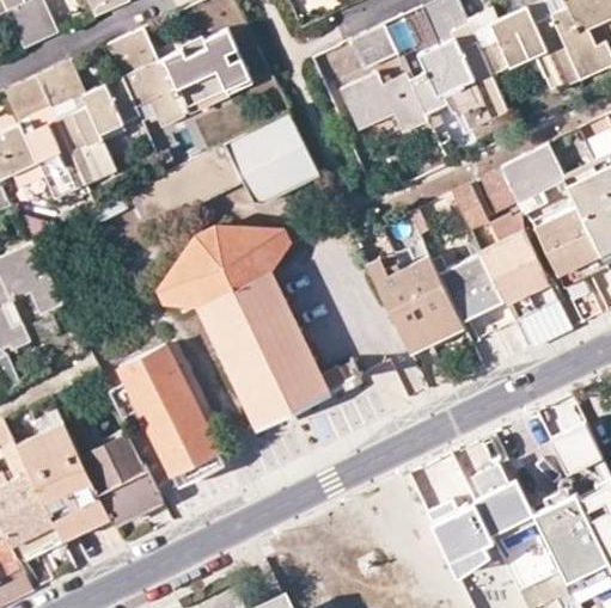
[(0,2),(5,12),(22,50),(47,40),(29,1),(23,4),(20,0),(0,0),(0,2)]
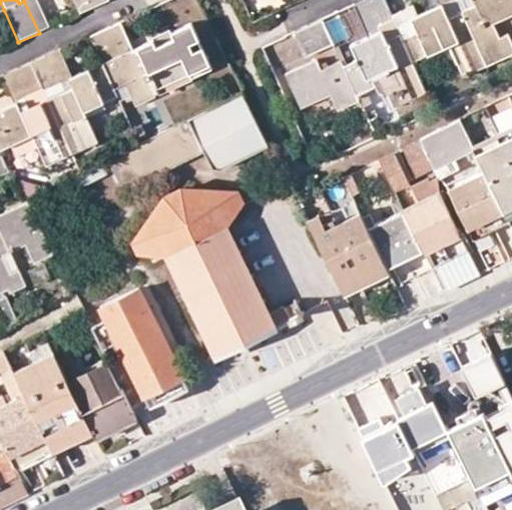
[(25,0),(24,1),(39,33),(46,29),(33,0),(25,0)]
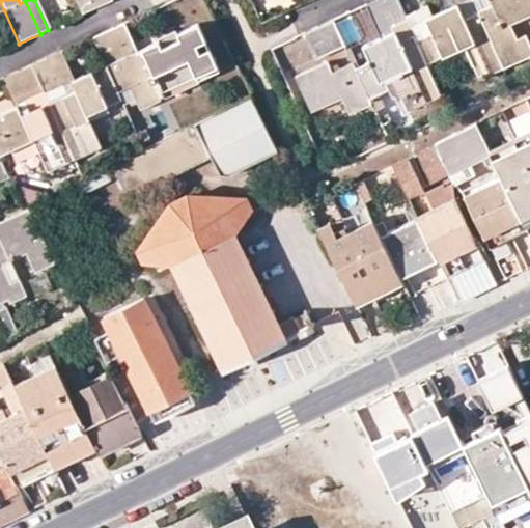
[(73,0),(80,16),(99,7),(94,0),(73,0)]
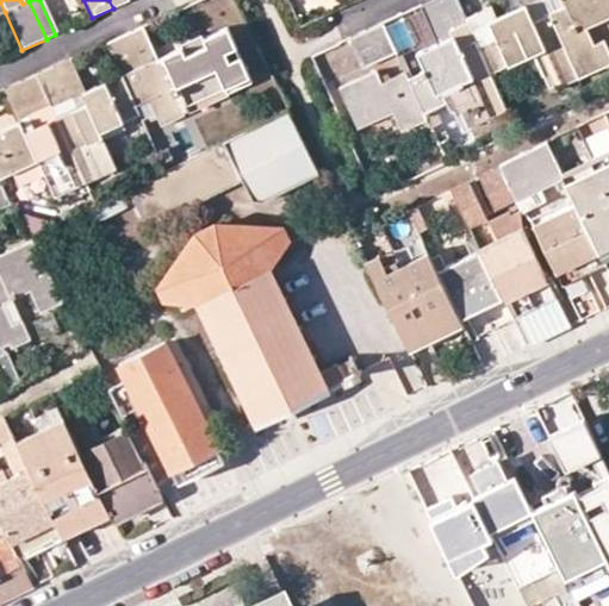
[(467,23),(455,0),(435,0),(453,38),(436,45),(416,55),(424,72),(408,80),(424,114),(446,104),(441,93),(464,82),(473,102),(460,108),(468,127),(507,111),(490,75),(478,48),(467,23)]
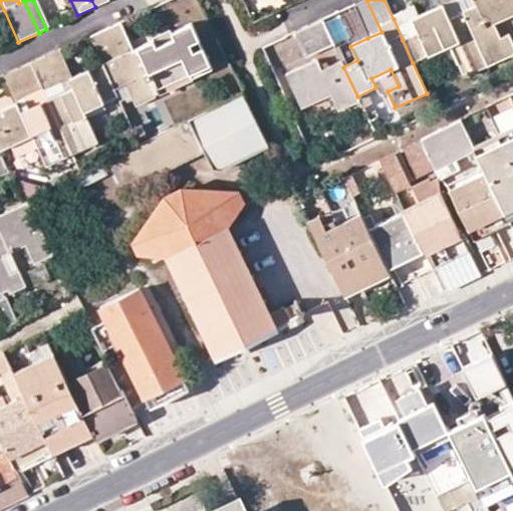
[(366,0),(352,6),(367,38),(381,32),(366,0)]
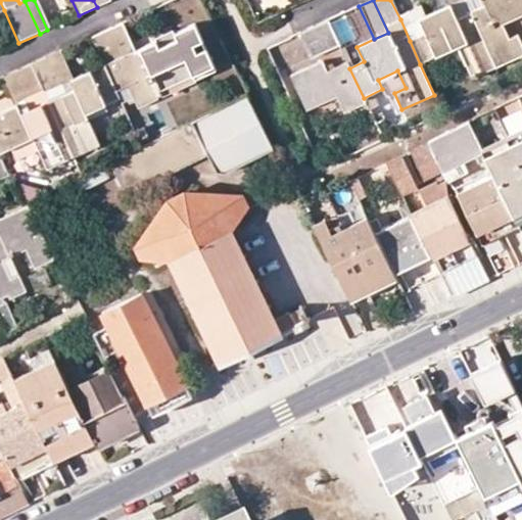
[(494,67),(471,14),(458,19),(451,5),(462,0),(442,0),(446,7),(422,18),(419,20),(425,34),(410,41),(420,64),(458,47),(472,78),(494,67)]
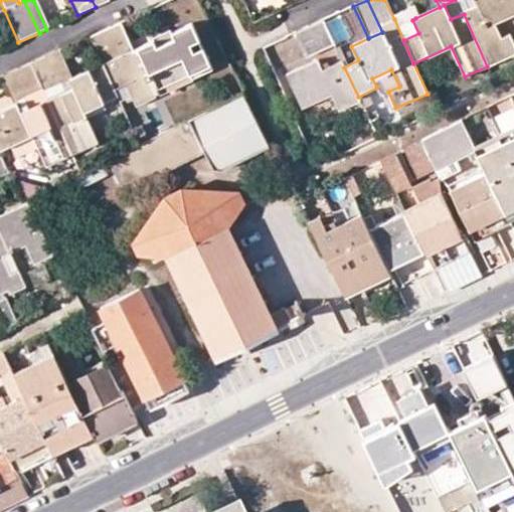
[(475,0),(457,0),(464,14),(479,7),(475,0)]
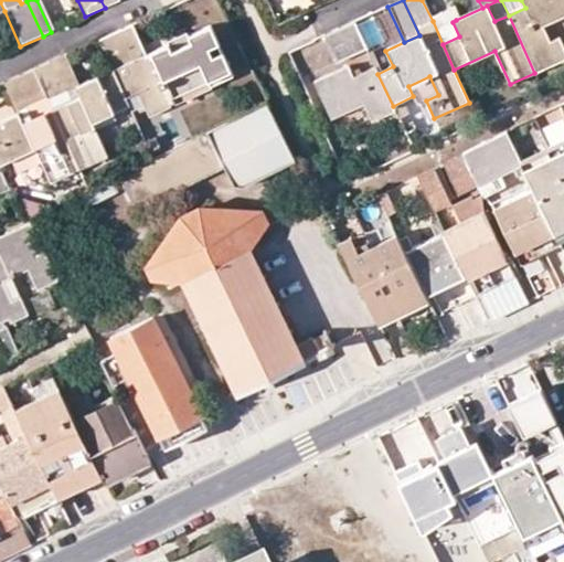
[(509,16),(534,73),(563,59),(563,52),(557,39),(550,42),(542,27),(563,16),(563,0),(521,0),(525,8),(509,16)]
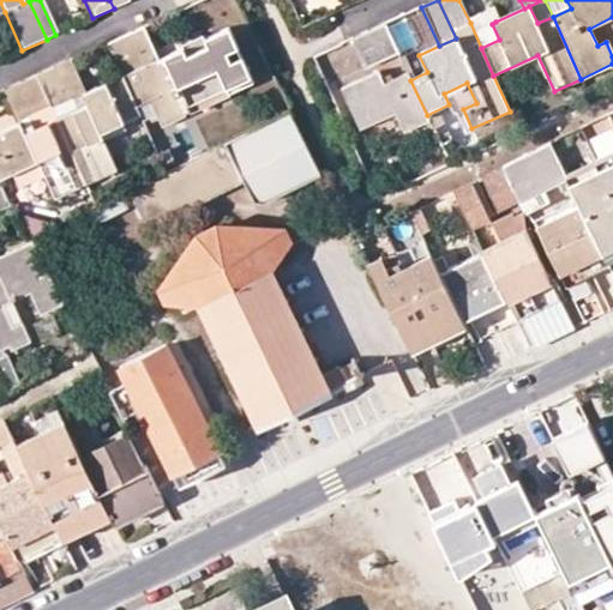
[(492,13),(470,23),(481,48),(499,40),(492,24),(496,22),(492,13)]
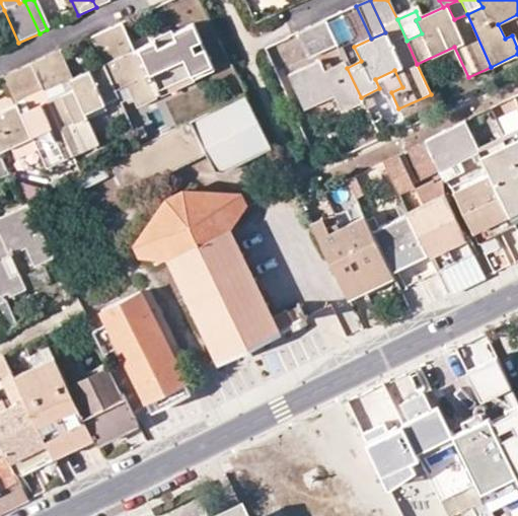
[(325,20),(304,29),(316,56),(338,47),(325,20)]
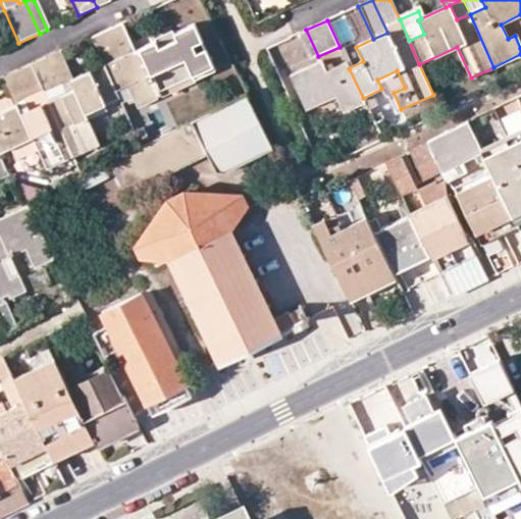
[(110,30),(122,57),(133,52),(120,24),(110,30)]
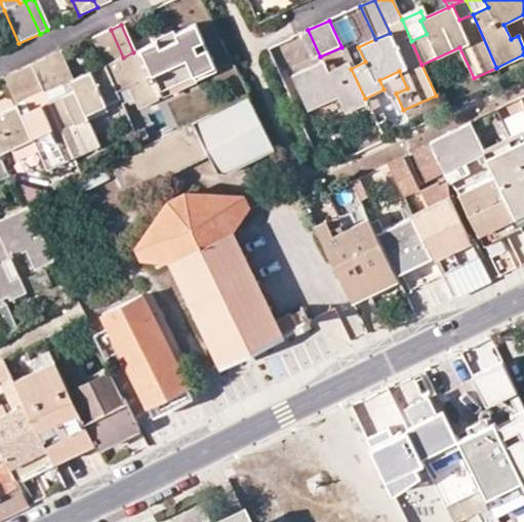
[(103,67),(115,93),(127,88),(136,110),(194,84),(193,81),(213,72),(192,27),(173,36),(172,33),(154,41),(154,43),(133,52),(123,57),(111,30),(89,39),(103,67)]
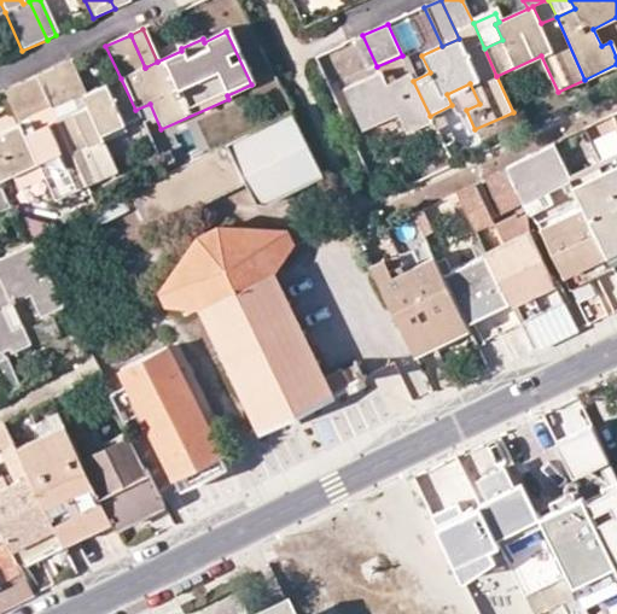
[(377,66),(362,35),(354,40),(367,71),(377,66)]
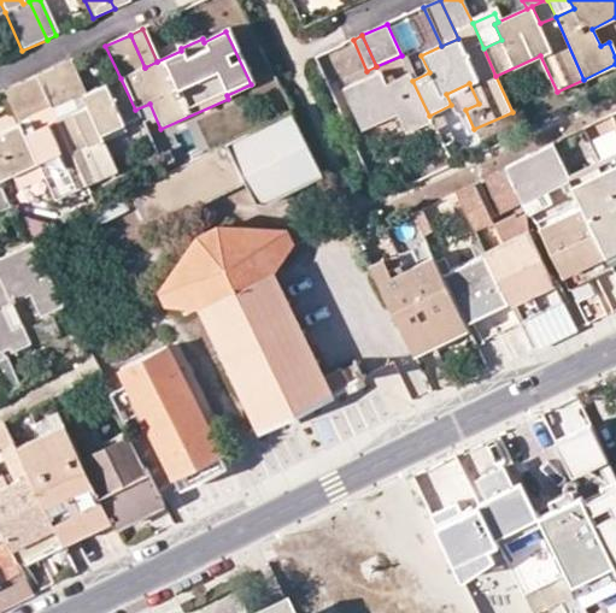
[(51,71),(65,102),(82,96),(84,95),(69,63),(51,71)]
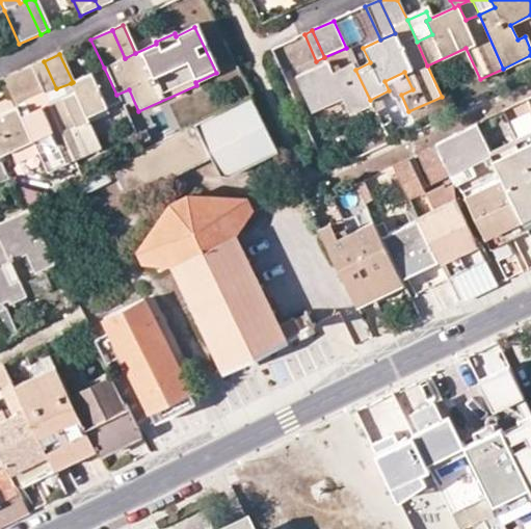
[(29,68),(43,96),(56,88),(44,61),(29,68)]
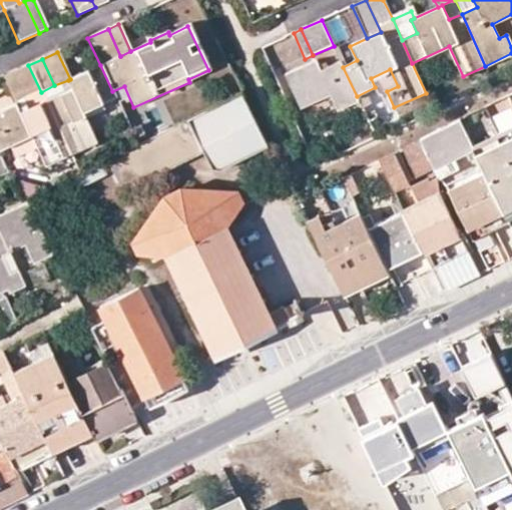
[(357,96),(343,67),(341,62),(320,72),(315,62),(287,75),(302,108),(330,96),(337,111),(359,101),(357,96)]
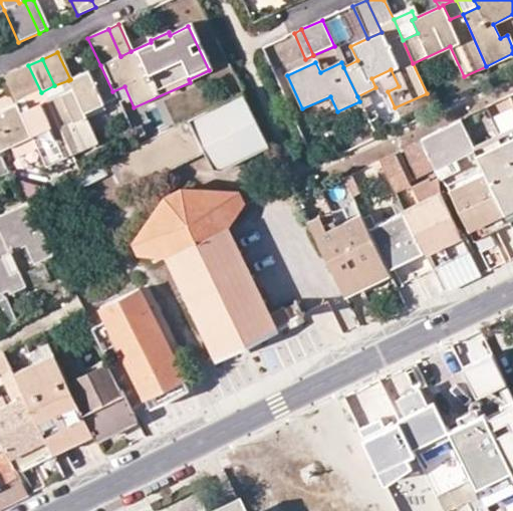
[(41,92),(28,65),(14,72),(27,98),(41,92)]
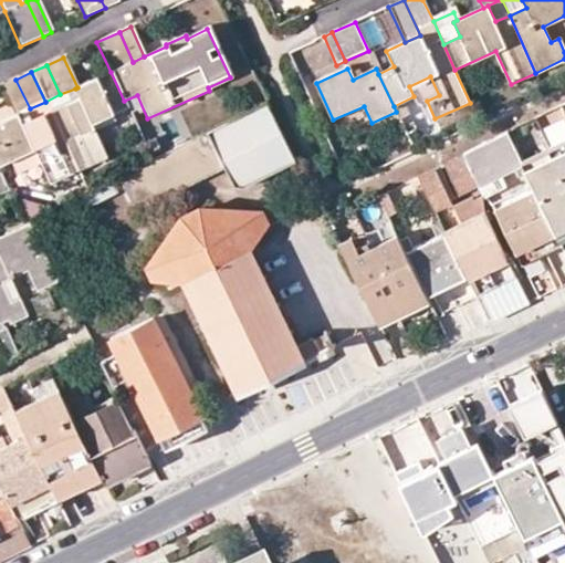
[(50,112),(77,170),(105,157),(90,124),(127,107),(124,101),(111,72),(77,87),(75,89),(79,98),(50,112)]
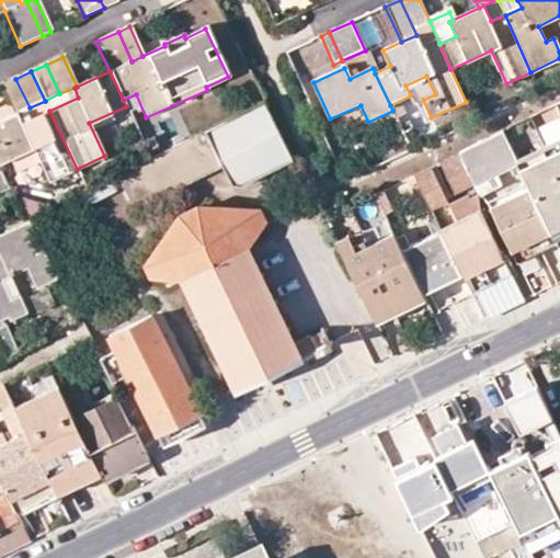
[(30,107),(15,79),(0,86),(9,104),(14,114),(16,113),(30,107)]
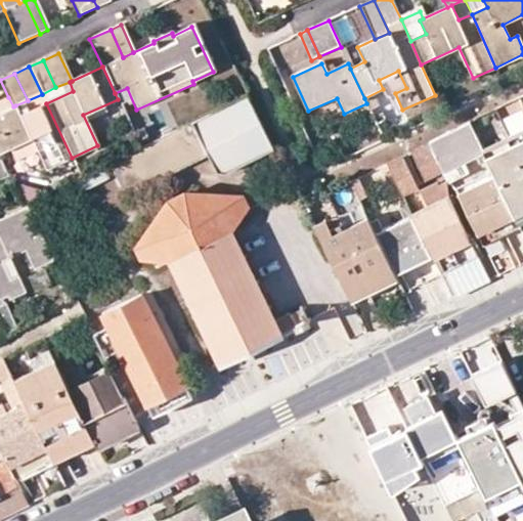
[(0,153),(31,139),(45,170),(72,158),(46,103),(19,115),(15,105),(13,106),(8,97),(0,101),(0,153)]
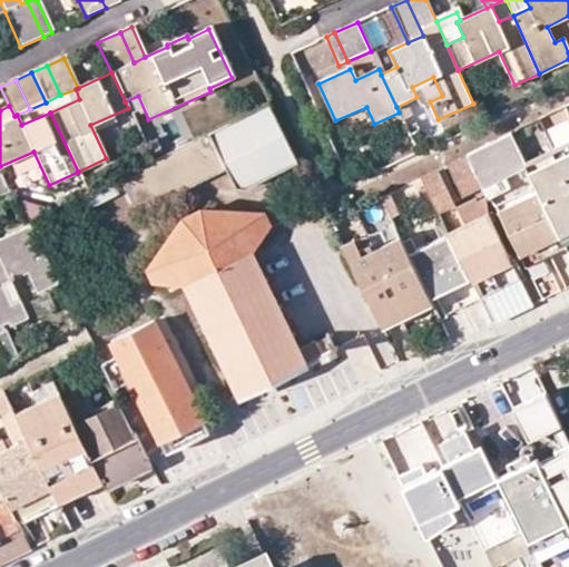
[(295,166),(265,106),(153,160),(117,178),(135,214),(224,170),(233,189),(243,191),(295,166)]
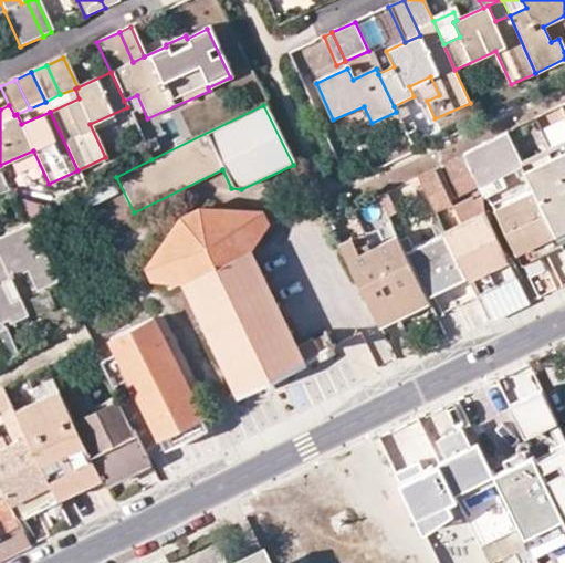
[(462,155),(479,187),(522,166),(521,162),(505,133),(462,155)]
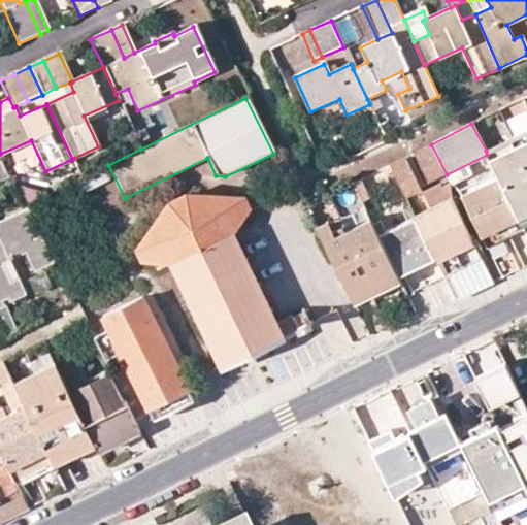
[(487,155),(489,159),(526,139),(526,130),(486,151),(487,155)]
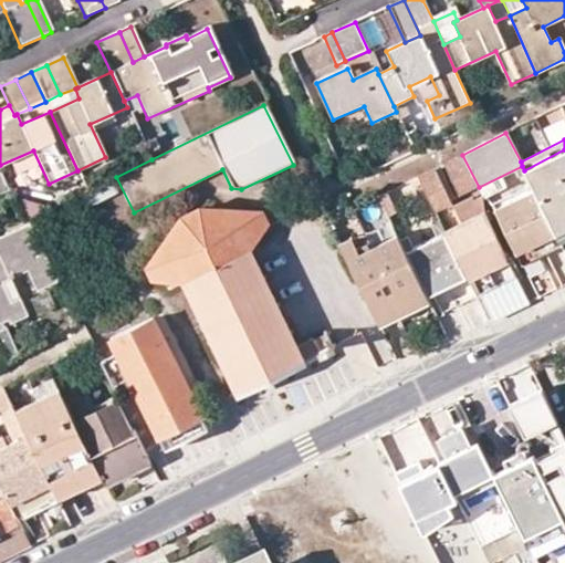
[(533,189),(554,231),(564,226),(564,149),(524,170),(533,189)]
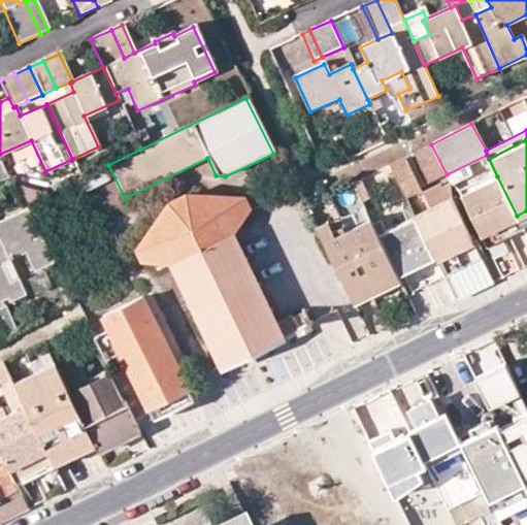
[(447,174),(431,144),(415,153),(429,183),(447,174)]
